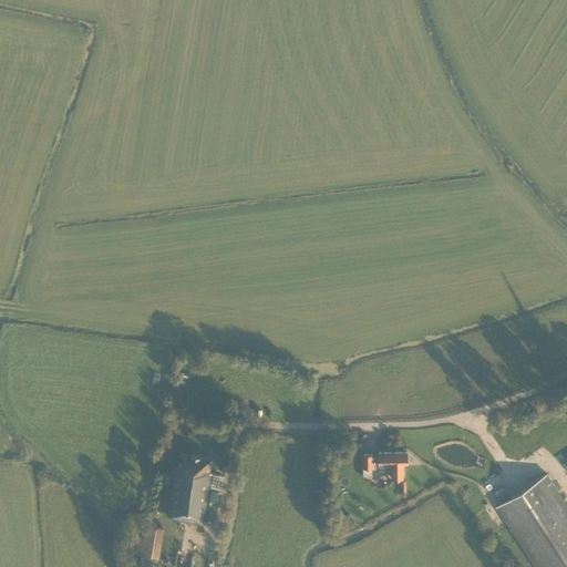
[(183,398),(172,397),(171,405),(182,406),(183,398)]
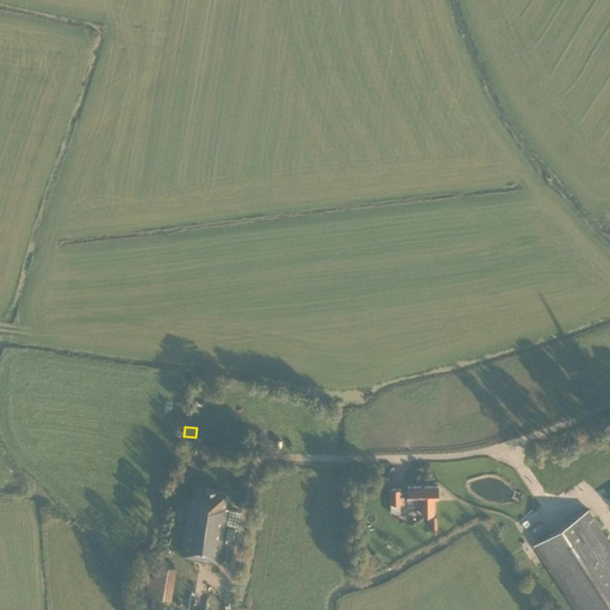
[(253,464),(251,450),(241,450),(241,465),(253,464)]
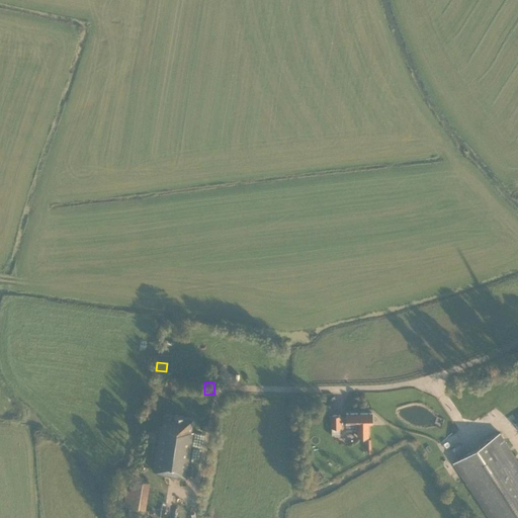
[(371,423),(371,413),(345,414),(345,417),(340,417),(340,415),(330,415),(330,428),(340,427),(340,424),(345,424),(345,430),(357,429),(357,436),(367,436),(367,423),(371,423)]
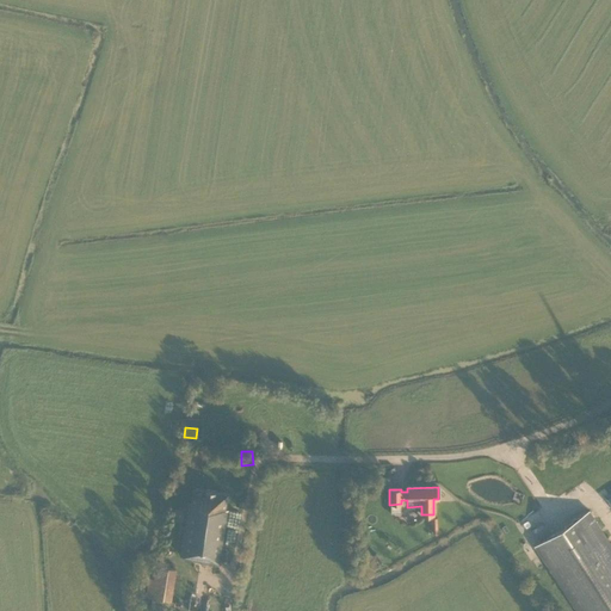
[(203,491),(192,488),(190,504),(187,504),(178,554),(190,556),(190,560),(217,565),(227,510),(223,508),(226,494),(215,492),(215,491),(203,488),(203,491)]
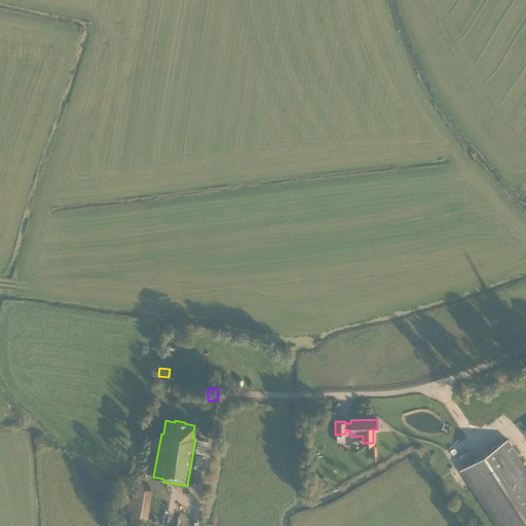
[(496,525),(525,525),(525,470),(505,440),(459,470),(496,525)]
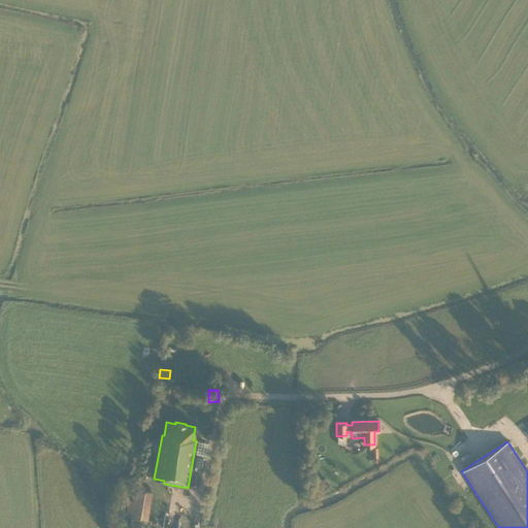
[(127,505),(126,515),(147,519),(153,491),(134,488),(131,506),(127,505)]
